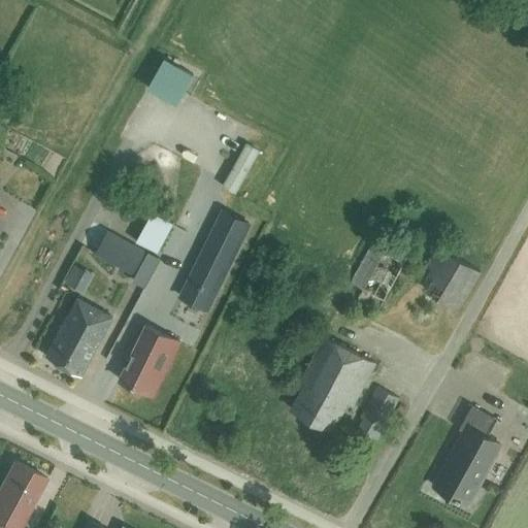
[(169,53),(154,86),(188,100),(202,68),(169,53)]
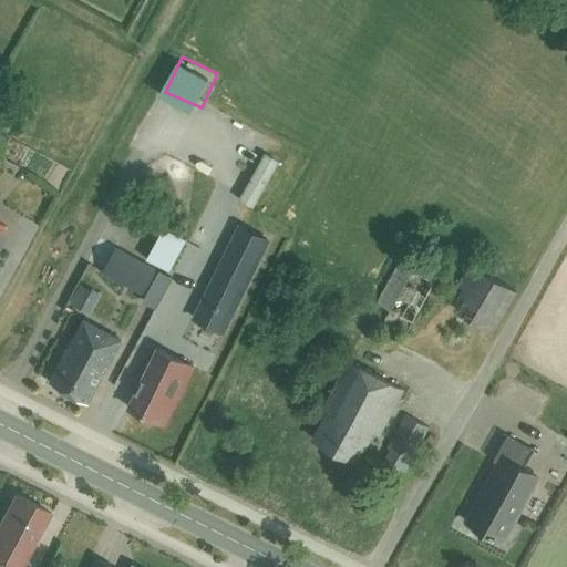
[(264,156),(238,202),(253,209),(279,164),(264,156)]
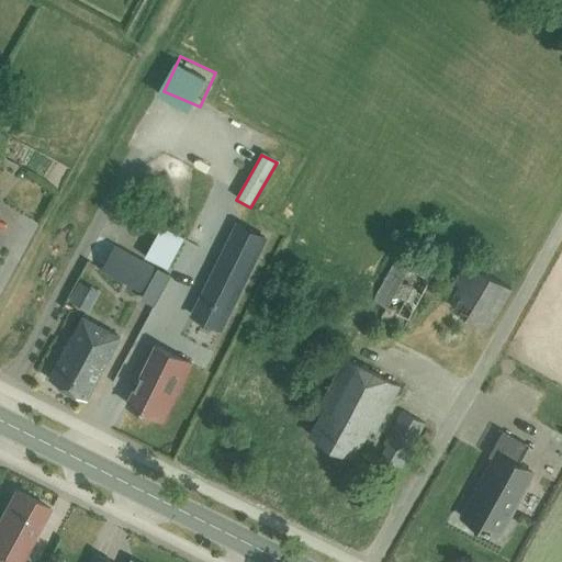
[(258,215),(255,223),(281,234),(284,227),(258,215)]
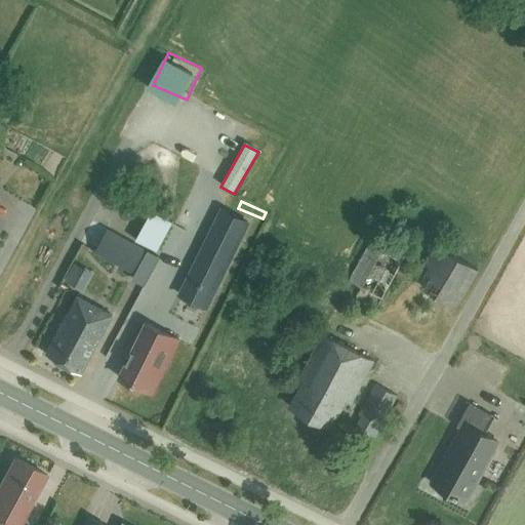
[(224,210),(190,278),(215,290),(248,223),(224,210)]
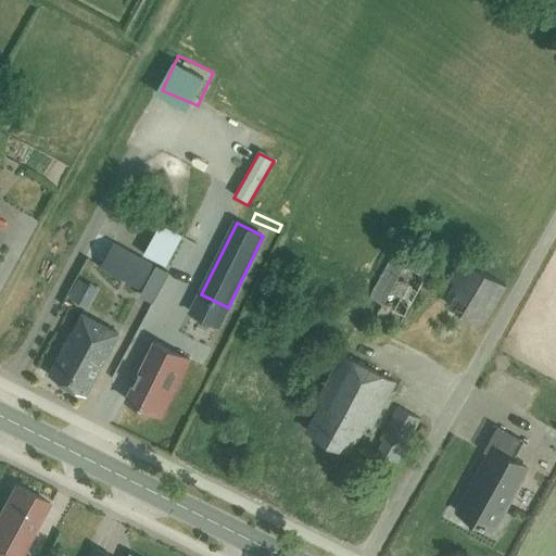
[(162,224),(144,254),(167,267),(185,237),(162,224)]
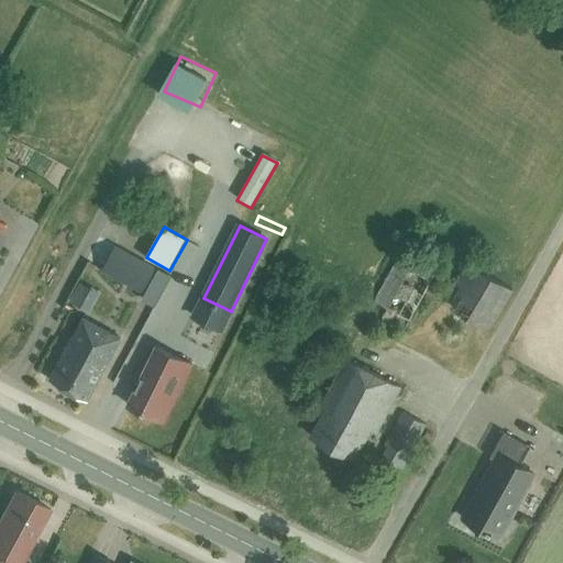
[(142,294),(155,268),(114,246),(101,271),(142,294)]
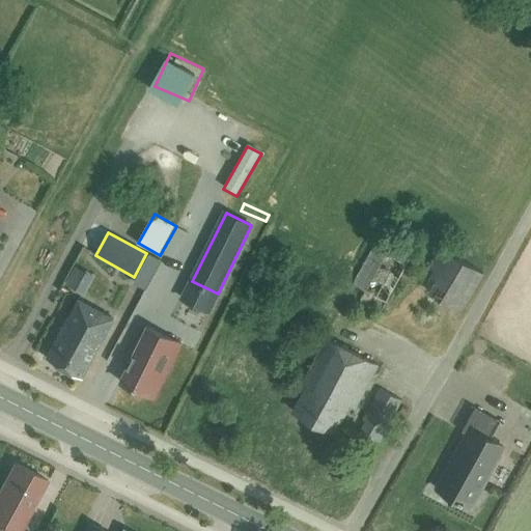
[(387,302),(407,264),(412,255),(380,235),(372,246),(352,285),(364,291),(359,302),(380,313),(385,301),(387,302)]
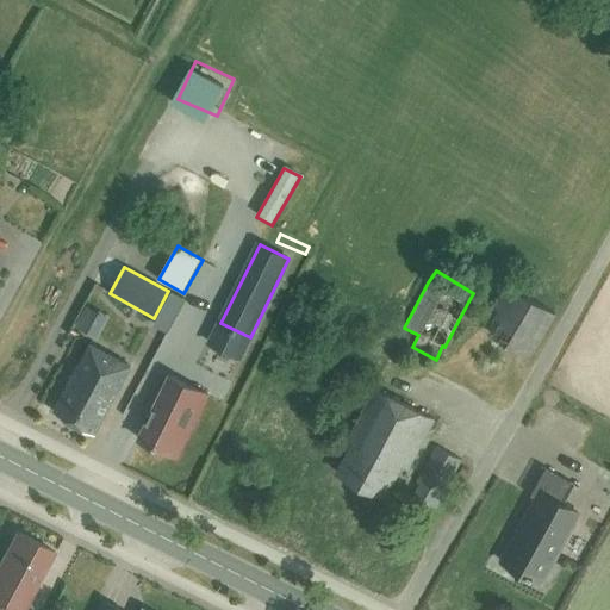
[(529,359),(555,315),(505,284),(479,329),(529,359)]
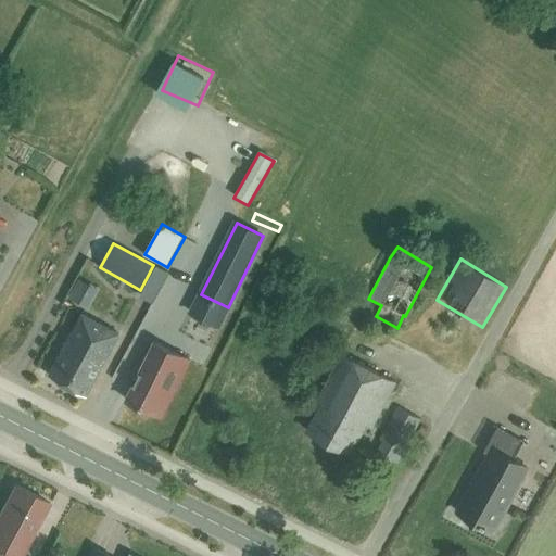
[(86,395),(119,335),(81,314),(49,376),(86,395)]
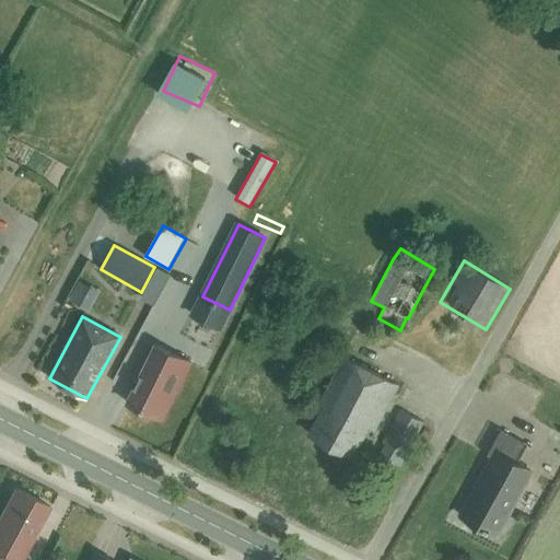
[(171,403),(181,384),(190,363),(156,346),(128,404),(154,417),(163,398),(171,403)]
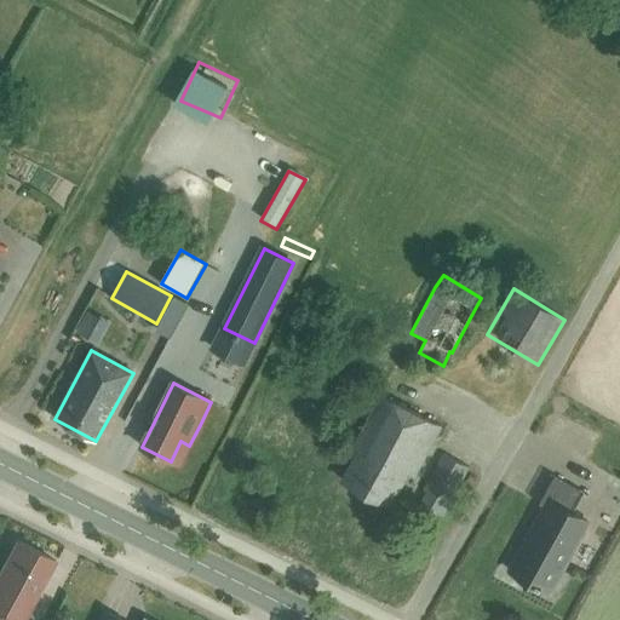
[(414,477),(442,426),(382,395),(355,446),(359,448),(342,480),(391,506),(408,474),(414,477)]
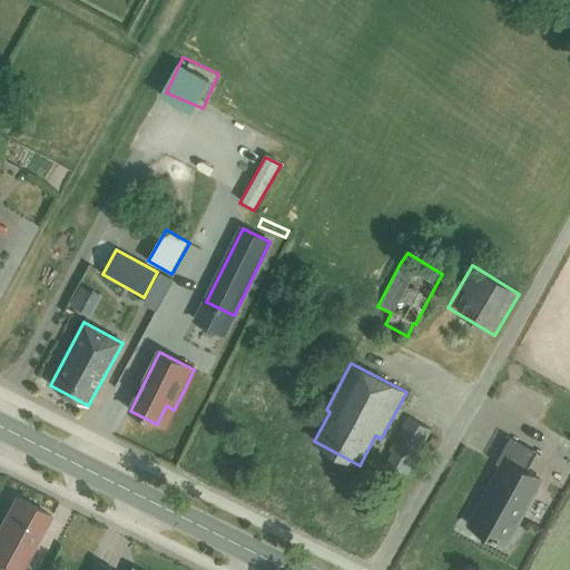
[(408,475),(431,430),(408,418),(390,451),(392,452),(386,464),(408,475)]
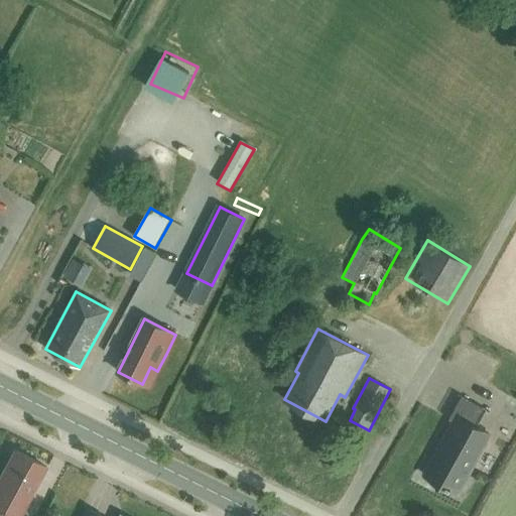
[(392,407),(397,398),(391,395),(386,404),(392,407)]
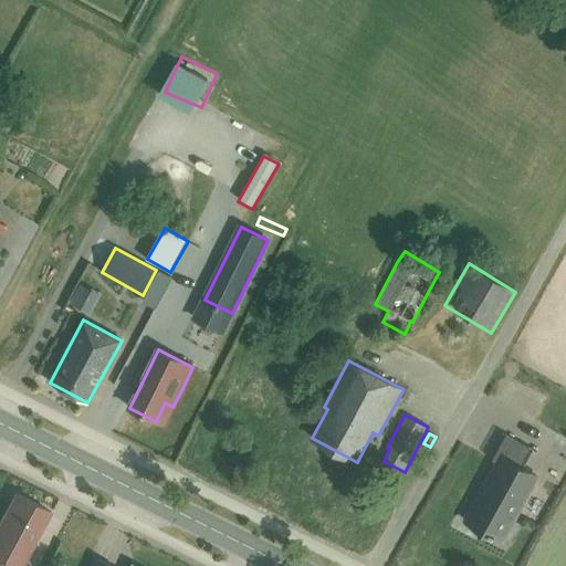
[(503,542),(530,493),(538,478),(522,469),(533,449),(506,435),(492,460),(495,462),(464,520),(503,542)]
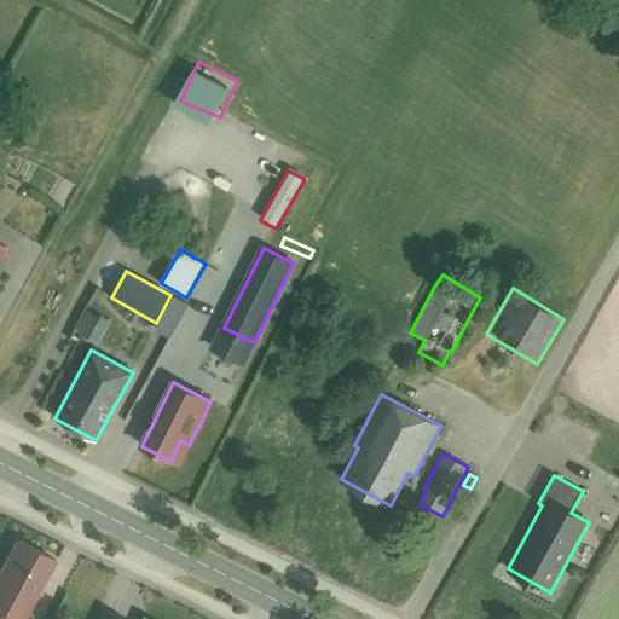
[(0,618),(23,618),(56,560),(17,539),(0,570),(0,618)]
